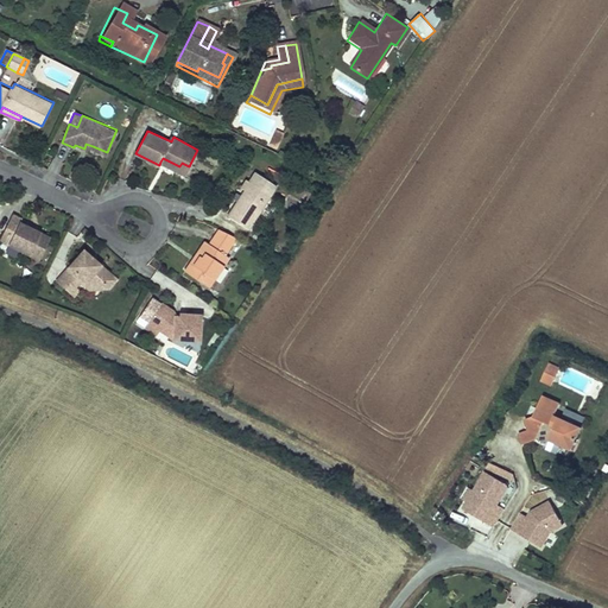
[(185,175),(189,166),(182,163),(179,166),(163,158),(160,162),(185,175)]
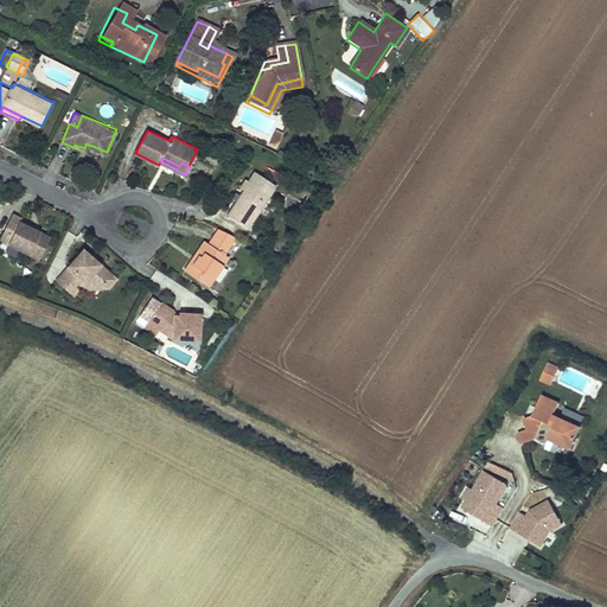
[(249,191),(231,217),(250,230),(280,186),(266,176),(260,184),(256,181),(253,179),(246,189),(249,191)]
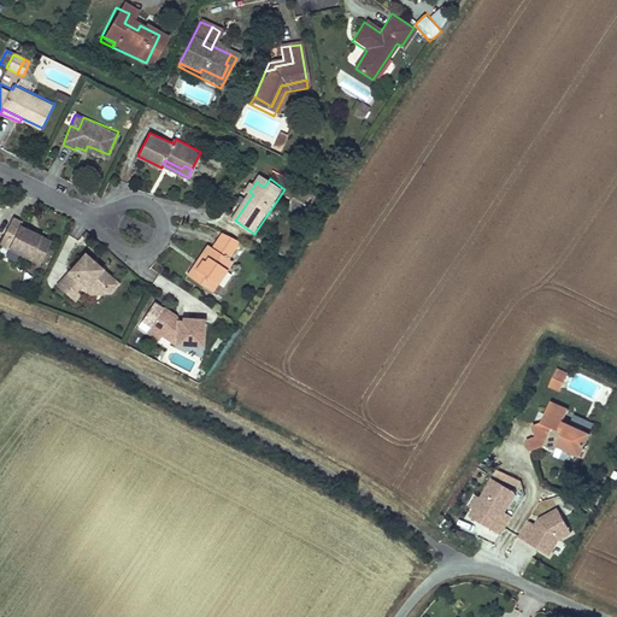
[(22,218),(12,213),(3,234),(12,239),(7,247),(40,263),(51,240),(19,224),(22,218)]
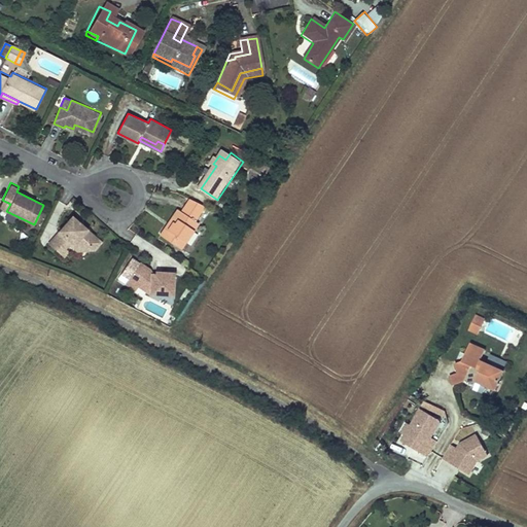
[(208,207),(191,199),(183,209),(180,207),(171,220),(174,223),(166,236),(182,248),(201,222),(198,220),(208,207)]
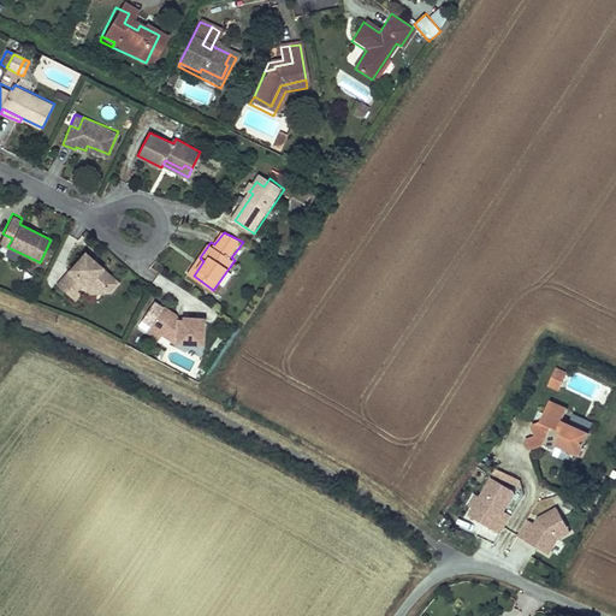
[(3,234),(0,237),(0,242),(7,247),(12,238),(3,234)]
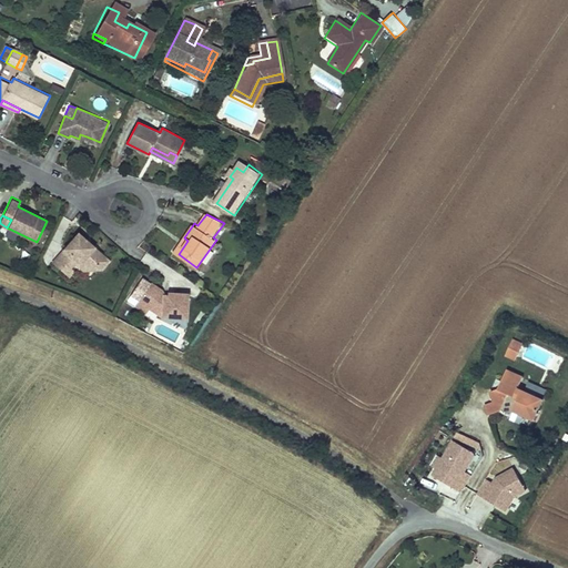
[(111,257),(80,230),(53,260),(64,270),(70,263),(74,259),(77,255),(82,261),(85,257),(94,265),(98,262),(103,266),(111,257)]
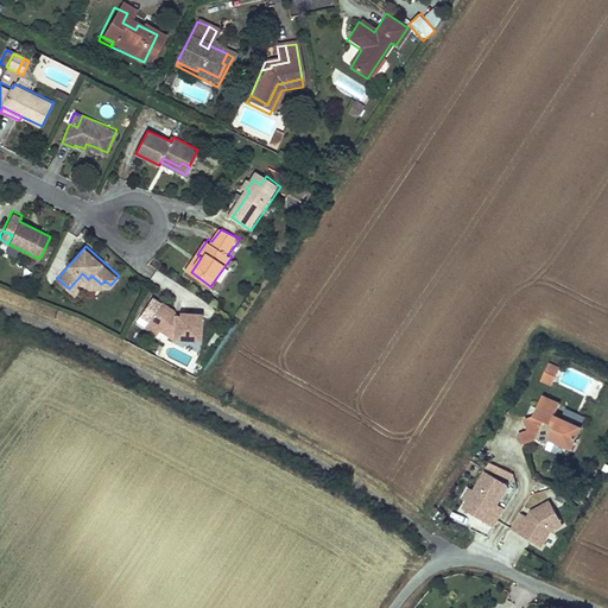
[(201,258),(197,254),(187,268),(191,272),(201,258)]
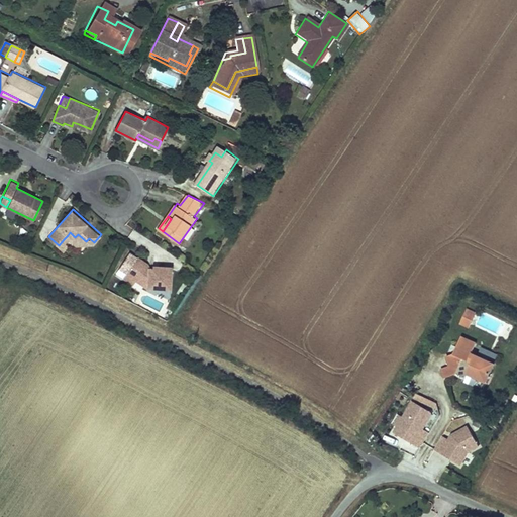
[(68,235),(76,243),(94,242),(89,238),(86,241),(78,234),(75,237),(70,232),(68,235)]
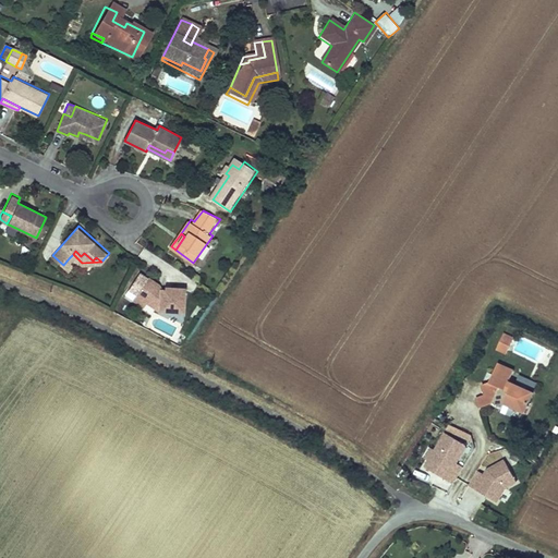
[(70,270),(75,264),(69,258),(63,265),(70,270)]
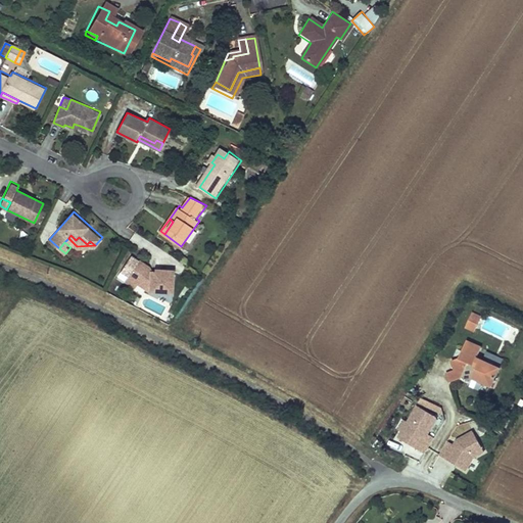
[(139,258),(128,273),(139,281),(152,291),(174,291),(174,269),(157,268),(157,271),(150,271),(150,266),(139,258)]
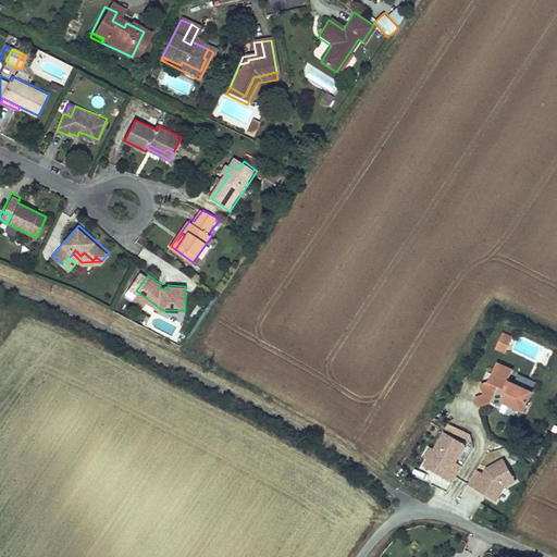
[(148,299),(136,291),(133,296),(145,305),(148,299)]
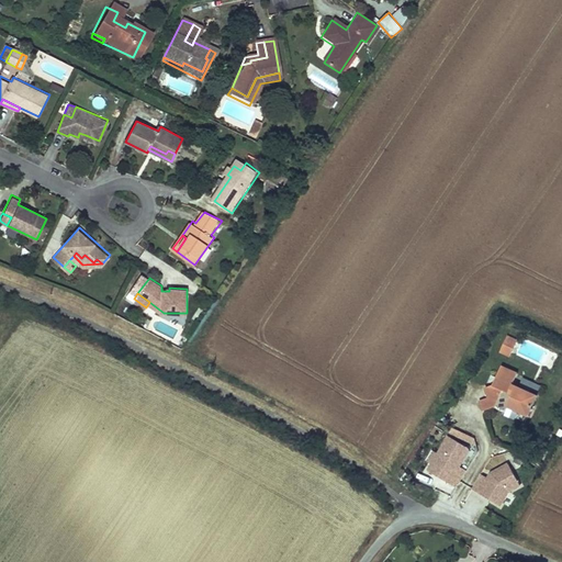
[(498,351),(510,357),(518,339),(507,334),(498,351)]
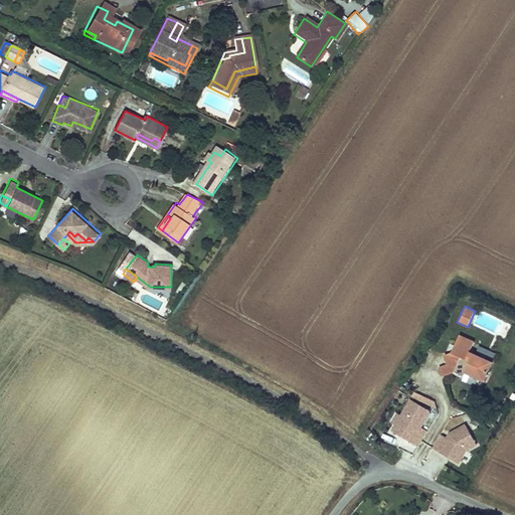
[(476,343),(459,335),(451,354),(443,356),(446,366),(439,368),(442,378),(455,373),(464,377),(466,372),(485,381),(494,363),(471,353),(476,343)]
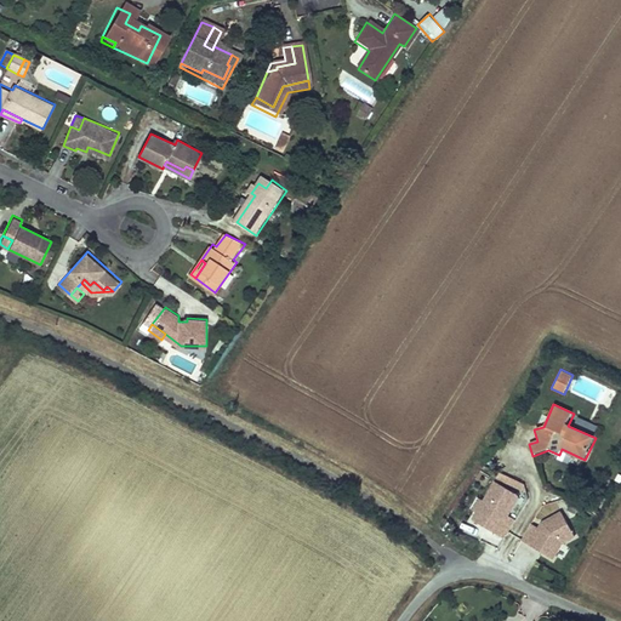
[(524,491),(528,484),(511,477),(507,484),(524,491)]
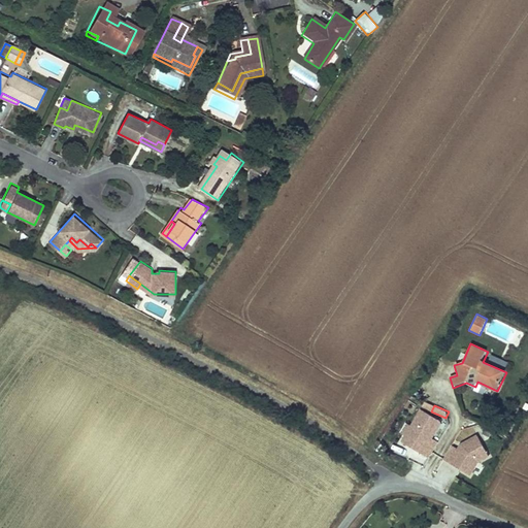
[(423,453),(441,423),(440,420),(423,408),(414,424),(417,426),(411,435),(407,433),(403,441),(411,447),(413,444),(417,447),(416,449),(423,453)]
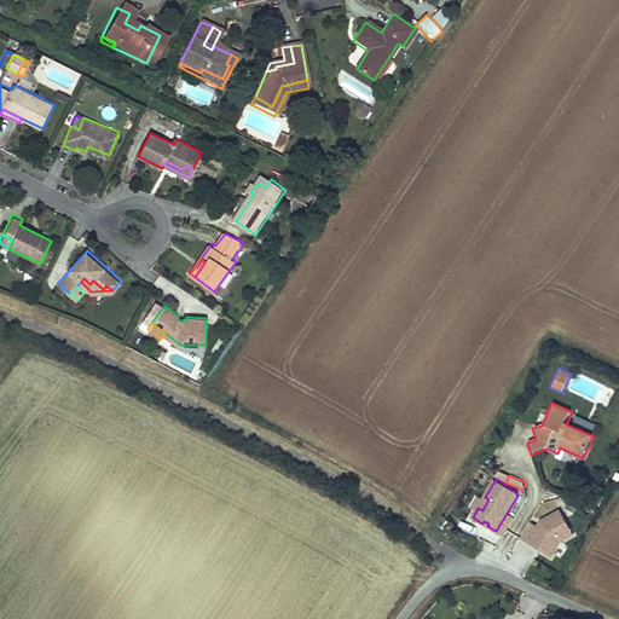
[(482,510),(489,499),(485,497),(484,498),(482,497),(478,505),(479,507),(478,508),(482,510)]
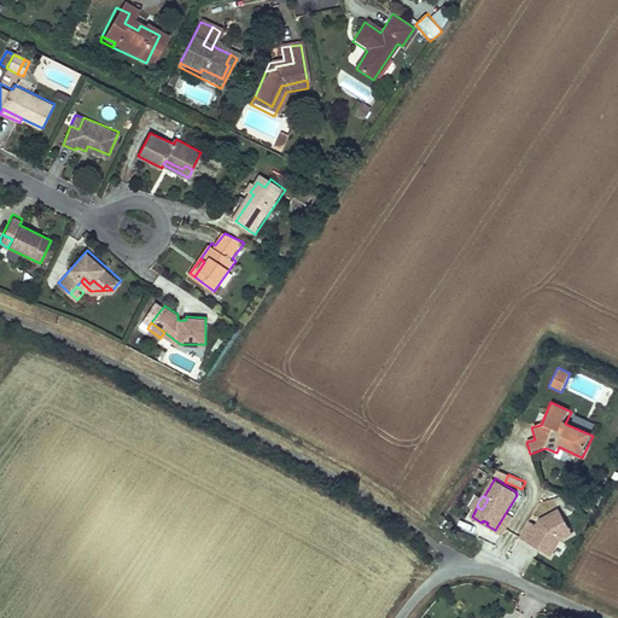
[(552,555),(560,540),(573,532),(560,508),(541,520),(537,524),(530,519),(520,536),(552,555)]
